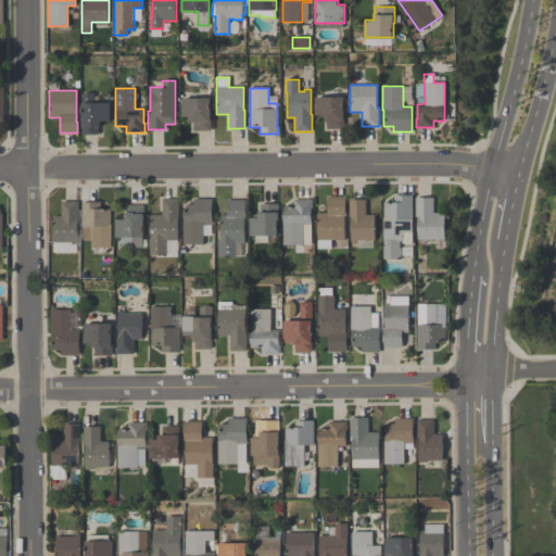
[(104,125),(100,125),(100,126),(98,126),(98,135),(81,135),(81,117),(83,117),(81,104),(81,93),(84,93),(84,92),(90,92),(91,93),(93,93),(93,102),(109,102),(110,121),(104,121),(104,125)]
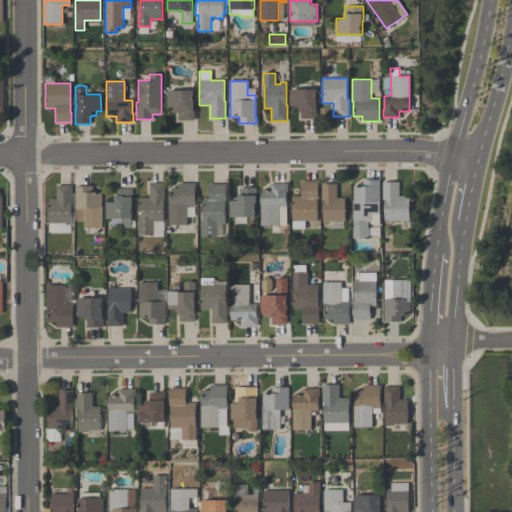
[(301,119),(301,112),(299,112),(299,105),(291,105),(291,89),(316,89),(316,103),(317,103),(317,119),(301,119)]
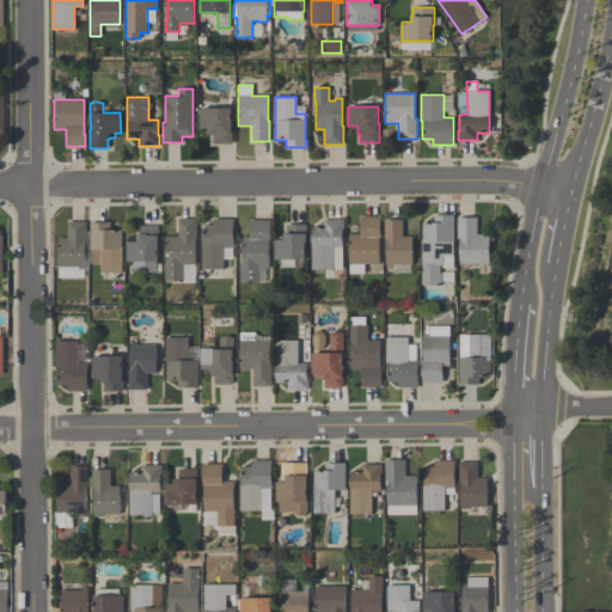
[(200,128),(200,108),(231,108),(231,123),(232,123),(232,144),(213,144),(213,134),(208,134),(208,128),(200,128)]
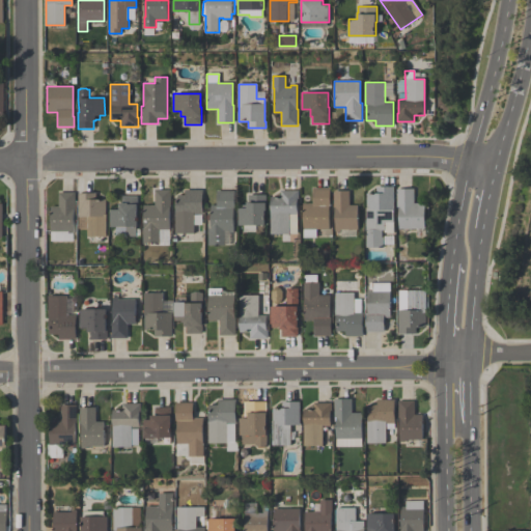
[(366,247),(366,207),(367,207),(366,193),(376,193),(376,187),(394,186),(394,210),(393,210),(393,232),(385,233),(385,230),(382,230),(382,236),(384,238),(384,244),(382,245),(382,247),(366,247)]
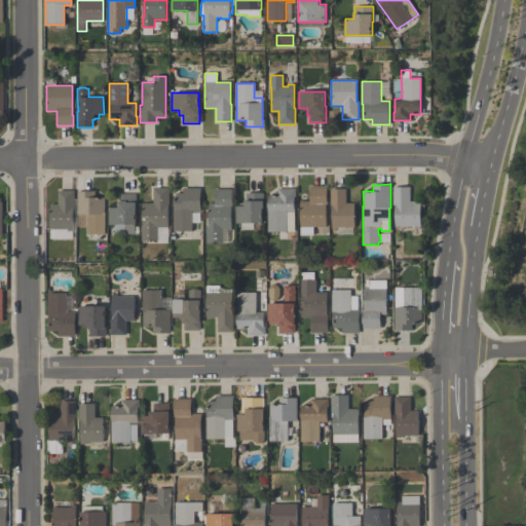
[(327,186),(327,204),(326,204),(326,227),(313,227),(313,235),(301,235),(300,201),(310,201),(309,186),(327,186)]
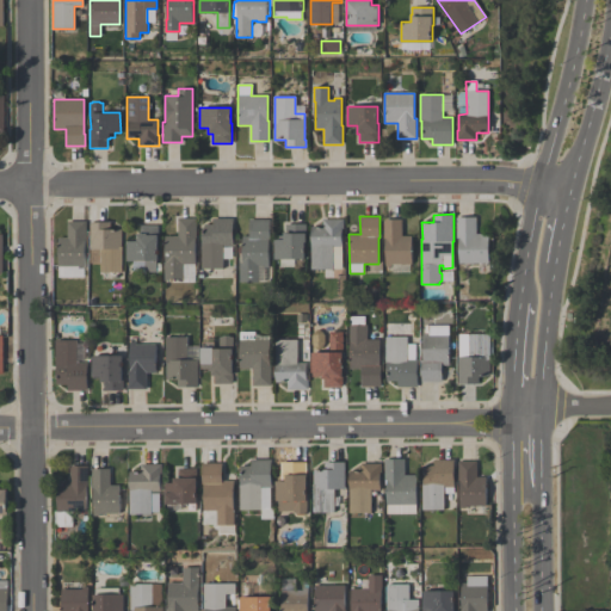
[(488,234),(488,264),(460,264),(460,239),(456,239),(456,217),(476,217),(476,234),(488,234)]
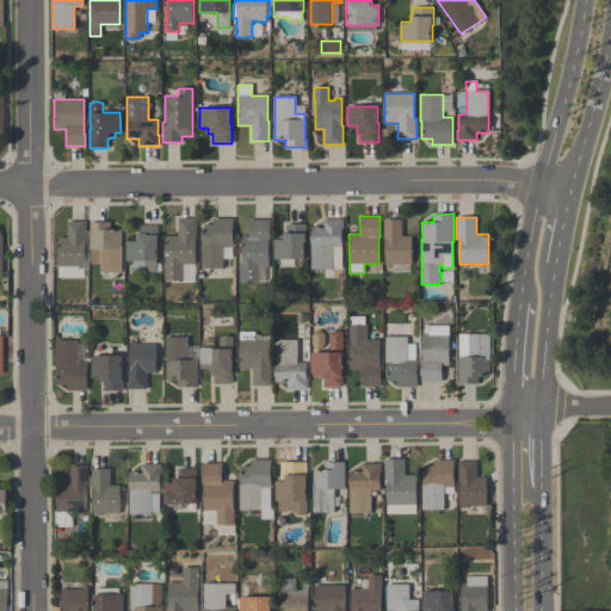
[(195,264),(184,264),(184,281),(165,281),(165,269),(164,269),(164,265),(165,265),(165,261),(165,258),(164,257),(164,253),(165,253),(165,236),(178,236),(178,218),(196,218),(196,239),(195,239),(195,264)]
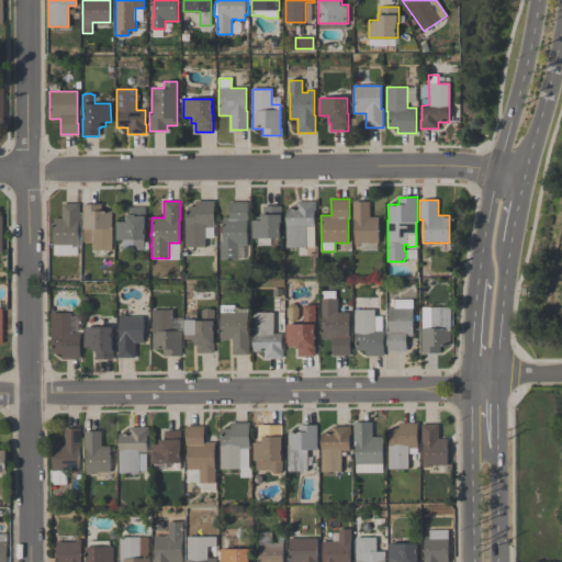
[(214,201),(214,227),(205,227),(205,247),(184,247),(184,223),(186,223),(186,206),(195,206),(195,201),(214,201)]
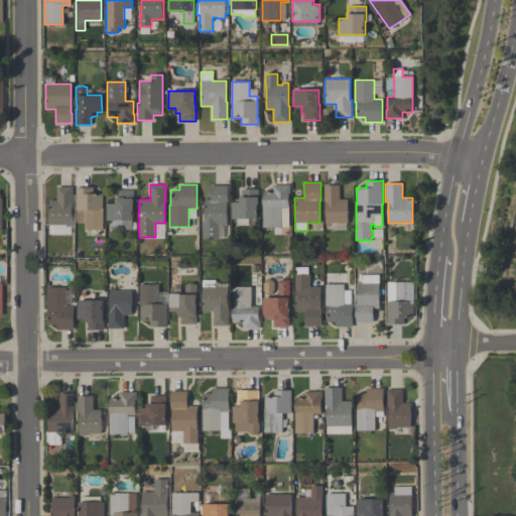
[(211,200),(211,185),(228,185),(228,203),(226,203),(226,226),(224,226),(222,226),(222,225),(218,225),(218,238),(203,238),(203,222),(205,222),(205,200),(211,200)]
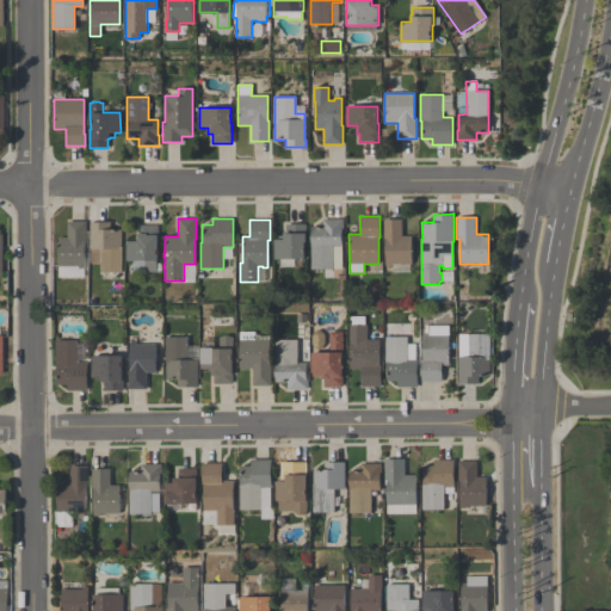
[(322,227),(322,220),(344,220),(344,230),(341,230),(341,246),(333,246),(333,270),(312,270),(312,227),(322,227)]
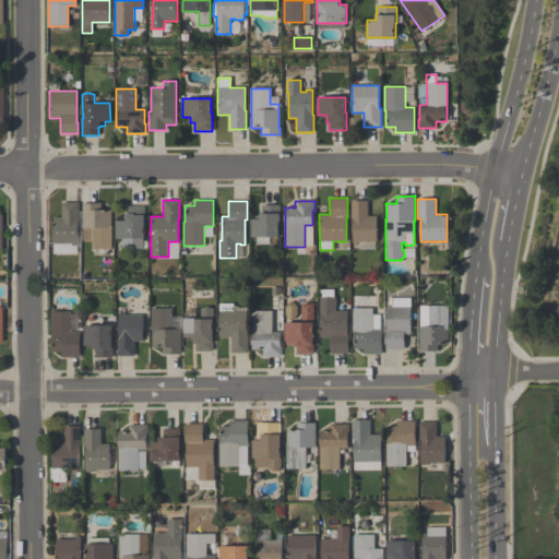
[(351,201),(368,201),(368,216),(377,216),(377,241),(358,241),(358,244),(353,244),(353,219),(352,219),(351,201)]
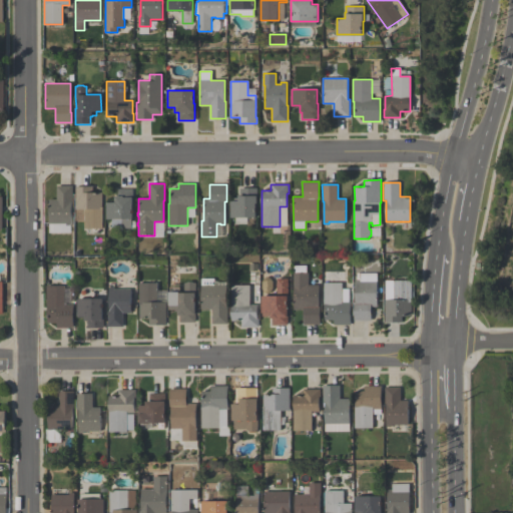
[(50,223),(50,198),(57,198),(57,185),(72,185),(72,201),(71,201),(71,225),(66,225),(66,223),(50,223)]
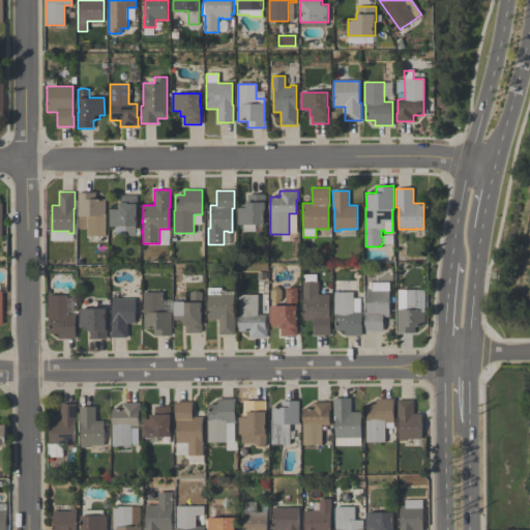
[(87,236),(87,228),(79,228),(79,215),(78,215),(78,193),(95,192),(95,199),(105,199),(105,213),(106,213),(106,236),(87,236)]
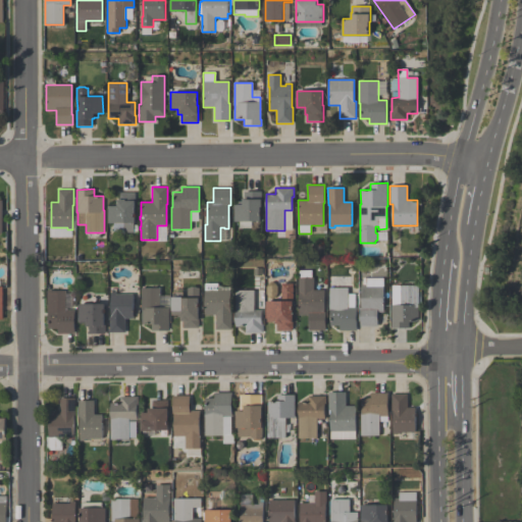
[(252,228),(239,228),(239,221),(233,221),(233,204),(243,204),(243,198),(244,198),(244,192),(261,192),(261,207),(260,207),(260,221),(252,221),(252,228)]
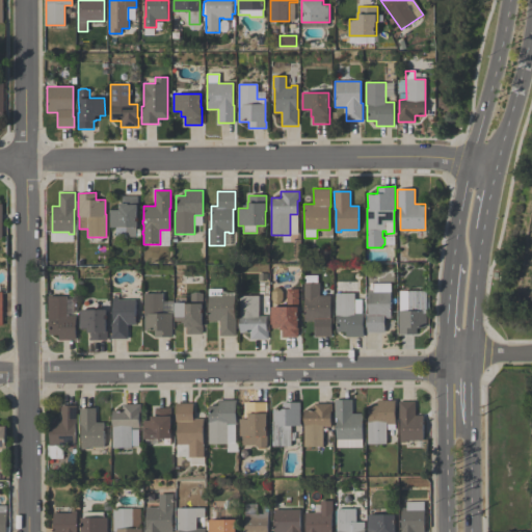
[(136,237),(126,237),(126,227),(110,227),(110,210),(120,210),(120,203),(122,203),(122,196),(137,196),(137,227),(136,227),(136,237)]
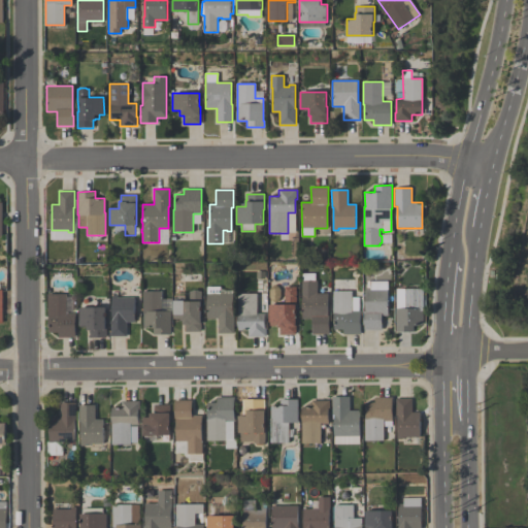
[(329,334),(312,334),(312,319),(302,319),(301,281),(302,281),(302,274),(315,274),(315,281),(317,281),(317,293),(328,293),(328,316),(329,316),(329,334)]
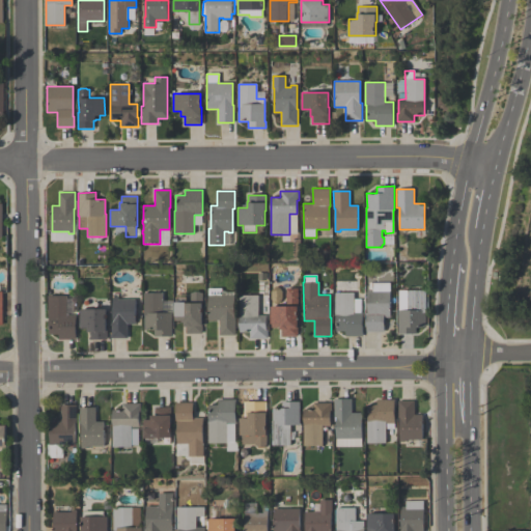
[(384,332),(366,332),(366,314),(367,314),(367,289),(372,289),(372,283),(390,283),(390,317),(384,317),(384,332)]
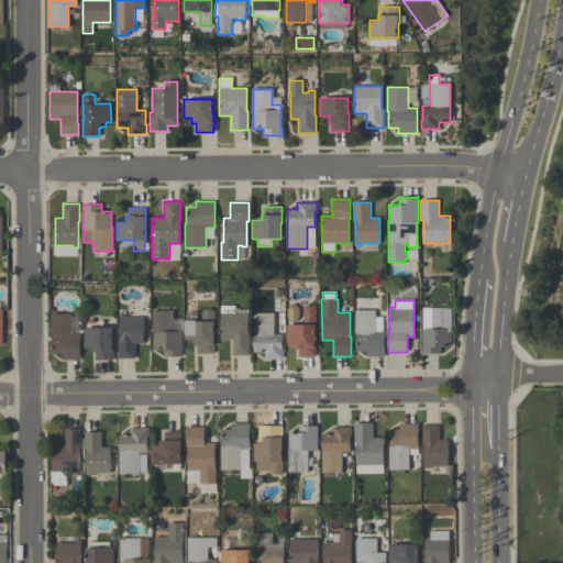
[(220,306),(234,306),(234,313),(247,313),(247,337),(249,337),(249,355),(232,355),(232,340),(220,340),(220,306)]
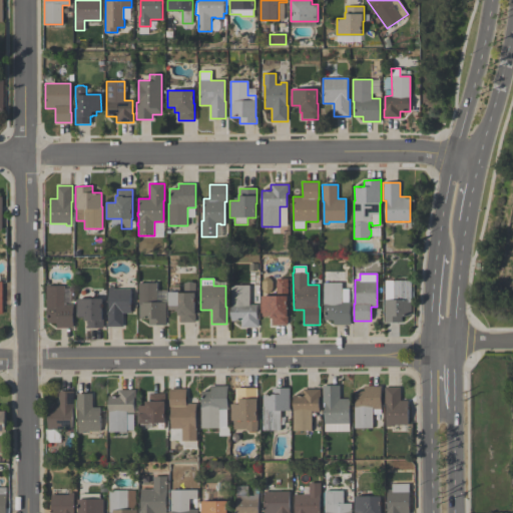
[(287,279),(288,325),(271,325),(271,317),(262,317),(262,296),(277,295),(276,279),(287,279)]
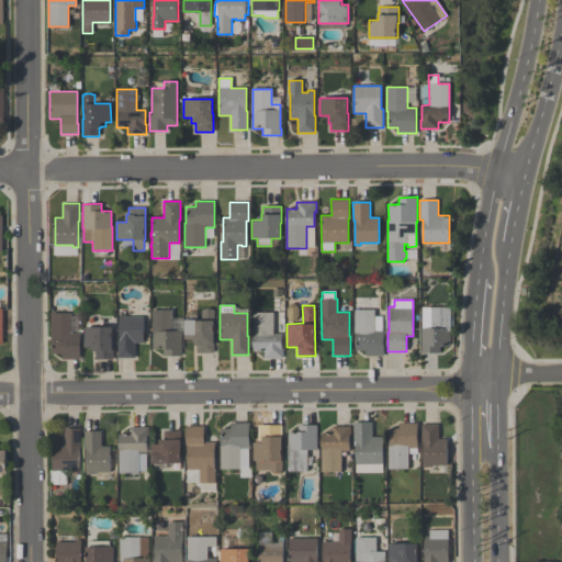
[(450,307),(450,346),(440,346),(440,352),(422,352),(422,307),(450,307)]
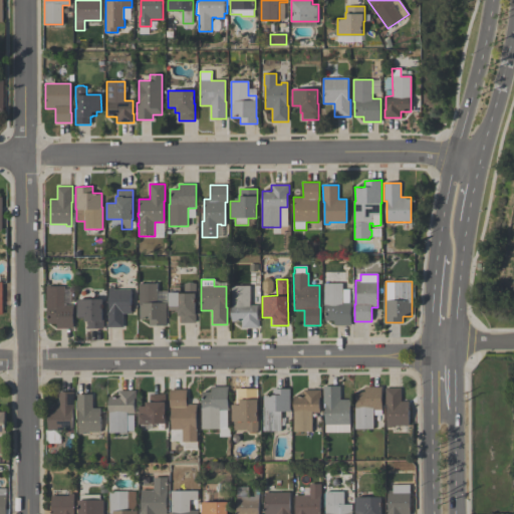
[(196,322),(180,322),(180,315),(178,315),(178,310),(170,310),(170,292),(170,287),(180,287),(180,293),(184,293),(184,283),(186,283),(188,282),(192,282),(193,283),(195,283),(195,307),(196,307),(196,322)]
